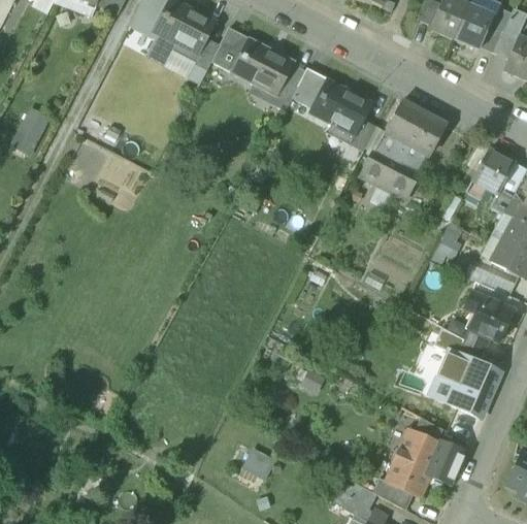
[(0,0),(0,26),(13,0),(0,0)]
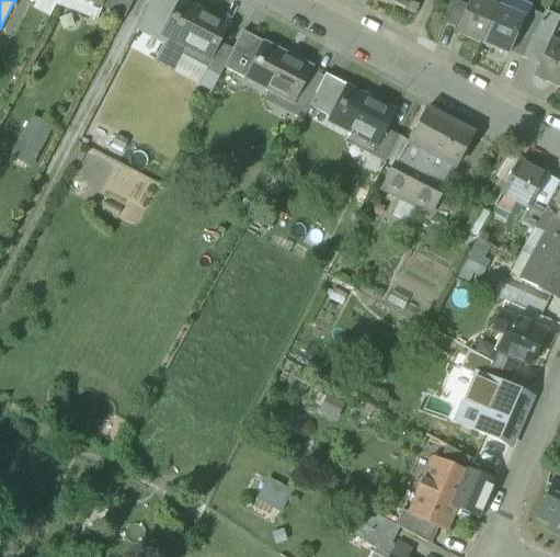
[(37,0),(36,3),(53,11),(57,2),(58,0),(37,0)]
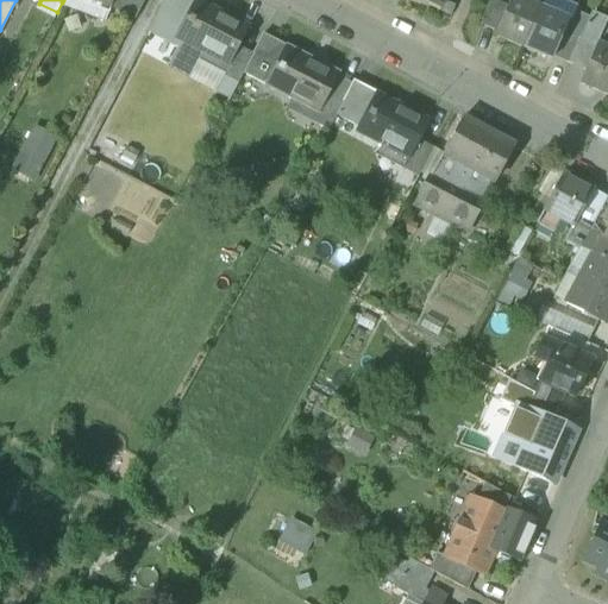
[(104,17),(108,2),(102,0),(63,0),(62,2),(104,17)]
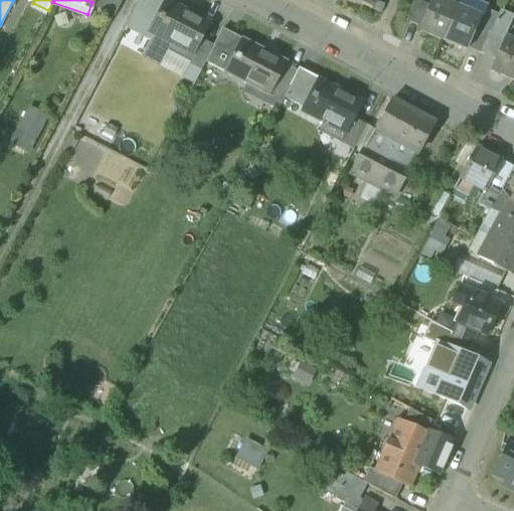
[(95,0),(94,3),(116,12),(122,0),(95,0)]
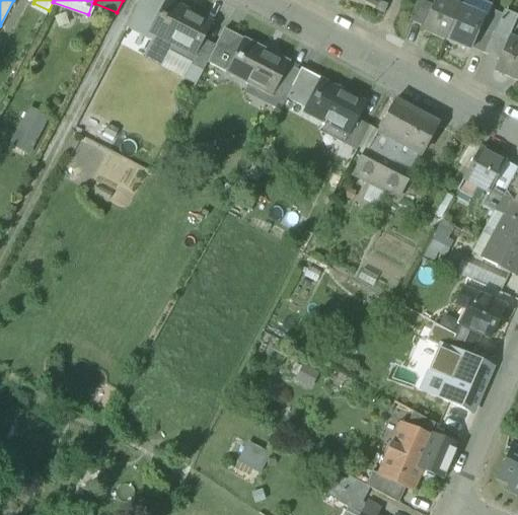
[(144,54),(162,63),(173,42),(195,53),(196,54),(205,38),(214,20),(212,19),(198,12),(174,0),(141,0),(128,25),(152,39),(144,54)]
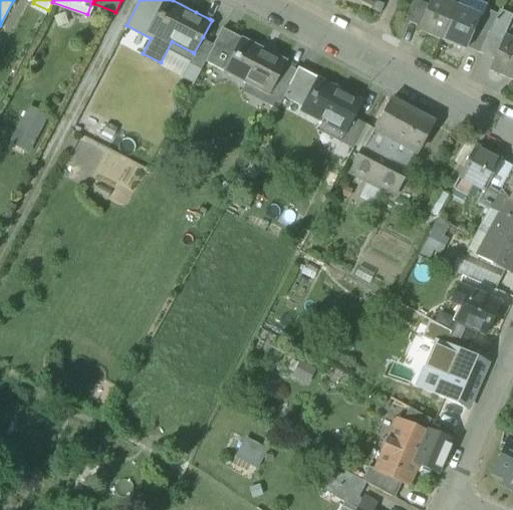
[(405,18),(419,23),(428,3),(421,0),(413,0),(405,18)]
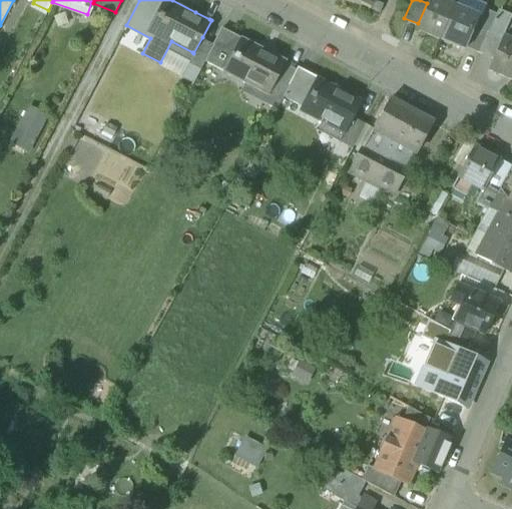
[(416,27),(441,38),(455,5),(443,0),(428,0),(427,3),(418,23),(416,27)]
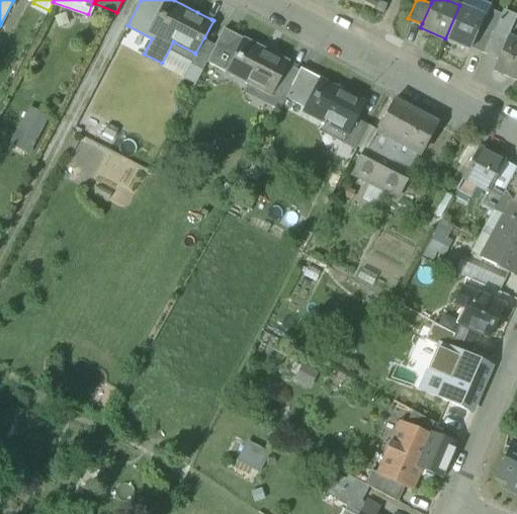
[(483,15),(459,5),(445,38),(468,49),(469,46),(479,24),(483,15)]
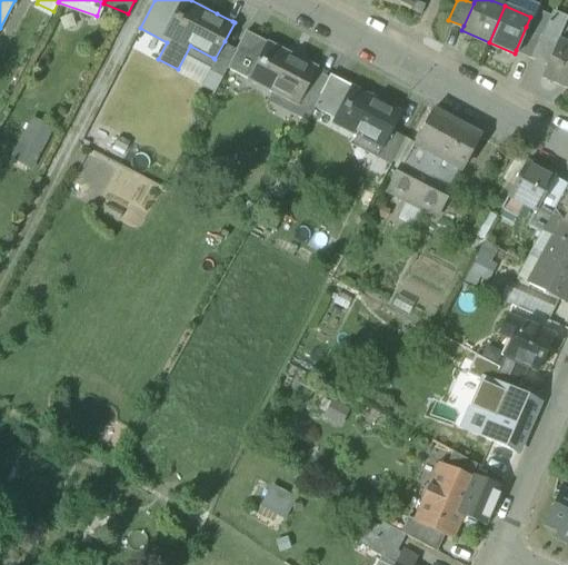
[(526,27),(541,35),(550,13),(535,7),(530,17),(526,27)]
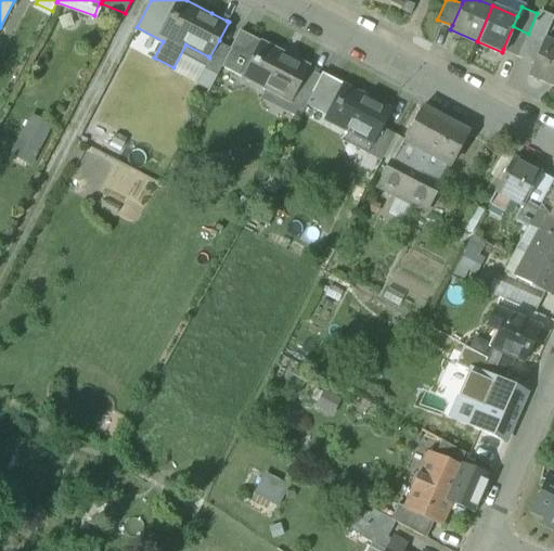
[(553,13),(540,7),(537,13),(528,34),(541,39),(542,37),(545,38),(553,18),(553,13)]
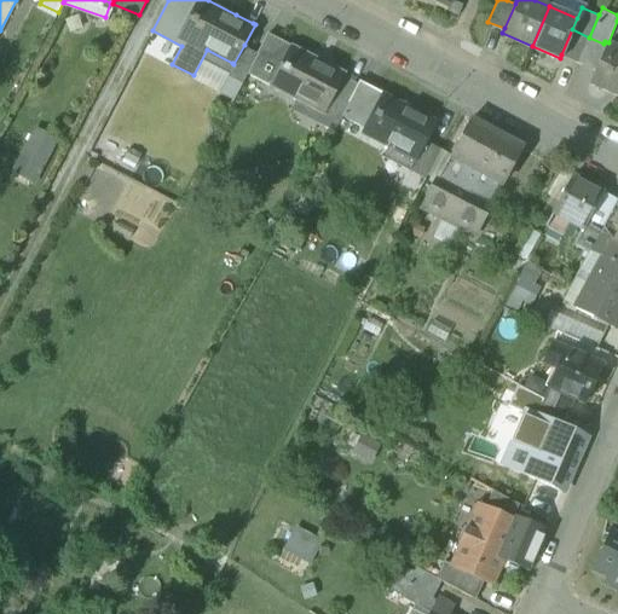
[(561,54),(578,63),(589,38),(572,29),(561,54)]
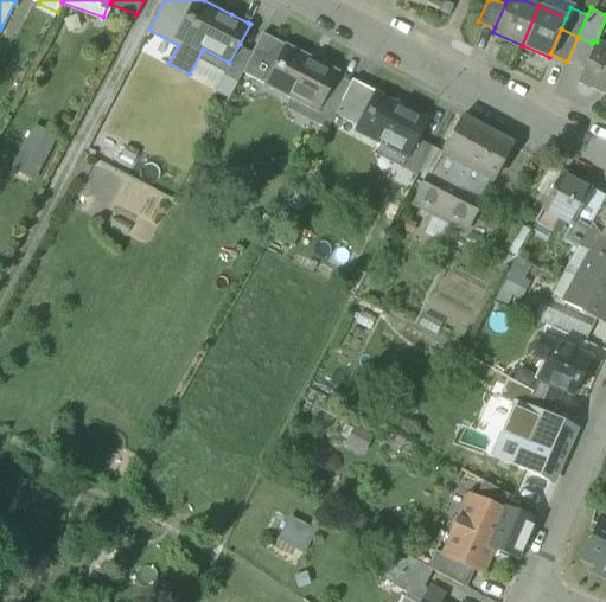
[(263,31),(253,51),(243,70),(272,84),(279,70),(280,68),(278,65),(289,44),(263,31)]
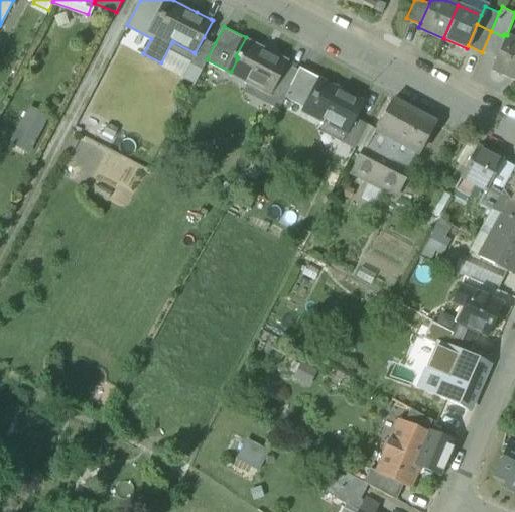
[(503,36),(491,31),(482,52),(494,57),(503,36)]
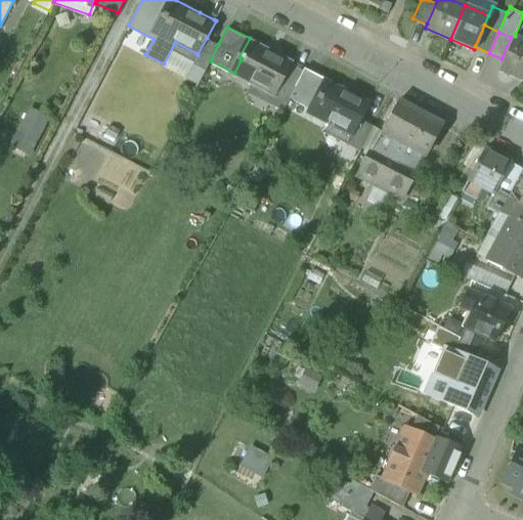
[(497,69),(522,80),(522,39),(515,36),(512,35),(511,37),(502,58),(497,69)]
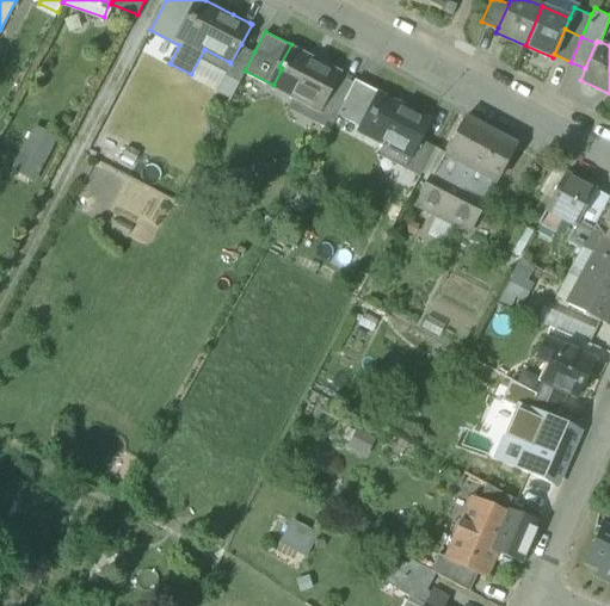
[(229,62),(225,73),(240,80),(245,70),(254,51),(241,44),(230,63),(229,62)]
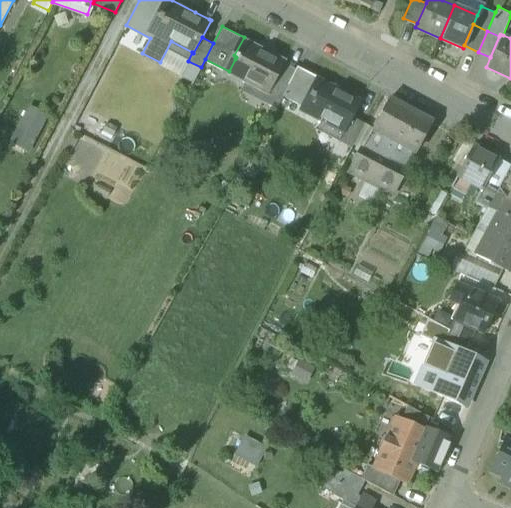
[(268,92),(269,93),(278,76),(285,62),(286,59),(285,59),(284,59),(271,52),(244,37),(234,55),(236,57),(235,59),(229,71),(245,80),(246,80),(268,91),(268,92)]
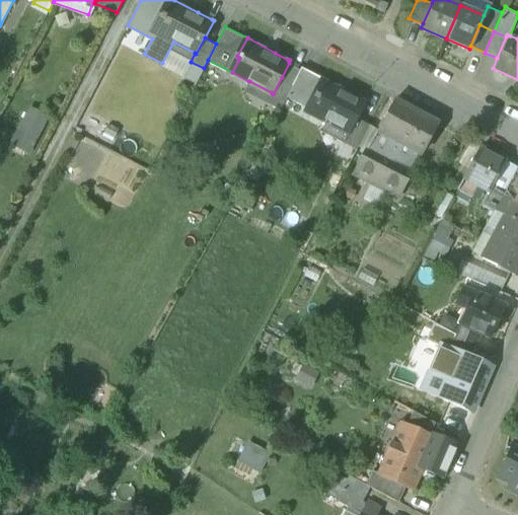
[(183,74),(185,73),(191,62),(195,53),(173,42),(162,63),(183,74)]
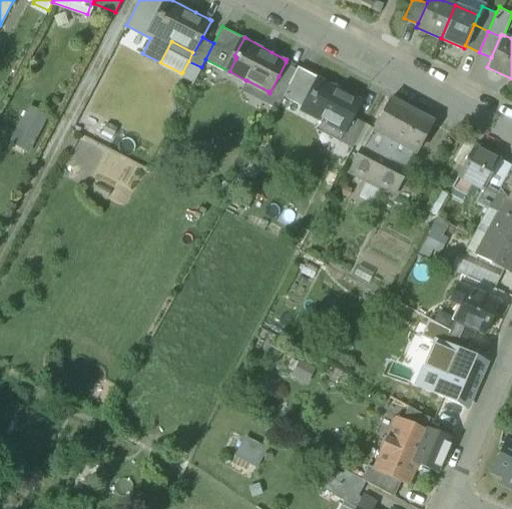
[(195,78),(201,67),(188,61),(182,72),(195,78)]
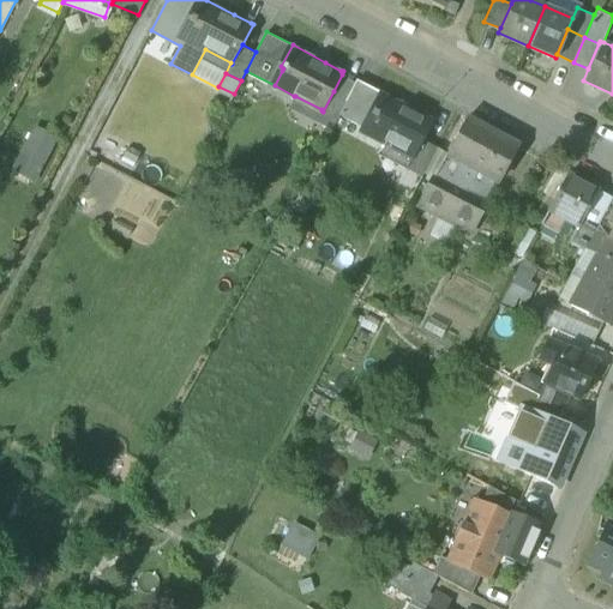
[(356,82),(342,74),(334,91),(347,98),(356,82)]
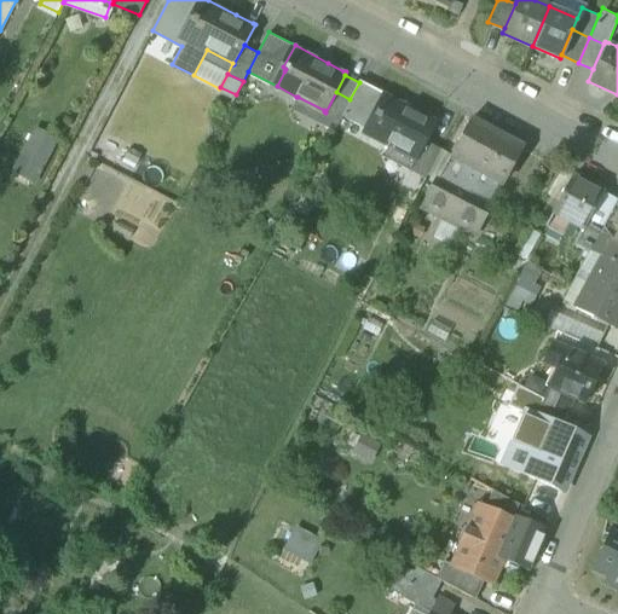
[(350,99),(342,113),(371,127),(377,117),(374,115),(386,93),(361,80),(359,82),(350,99)]
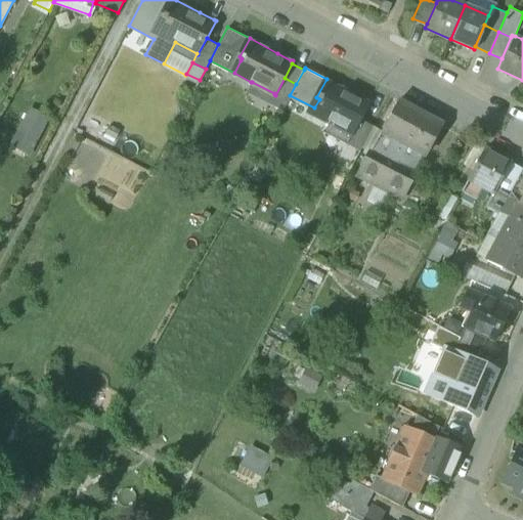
[(269,102),(282,110),(290,95),(296,84),(285,78),(275,95),(274,94),(269,102)]
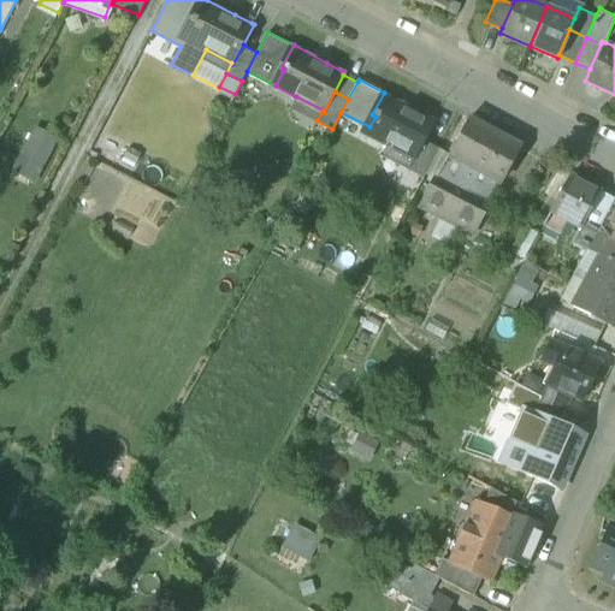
[(413,159),(414,160),(425,140),(436,119),(433,119),(417,111),(417,110),(384,93),(372,114),(376,117),(370,126),(366,134),(386,144),(413,159)]
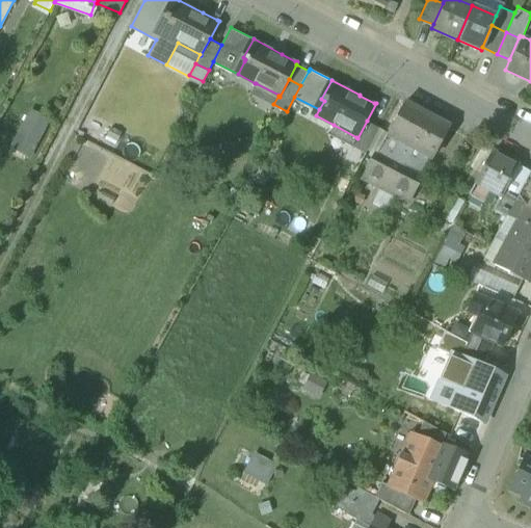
[(250,91),(273,104),(279,96),(279,95),(256,83),(255,83),(250,91)]
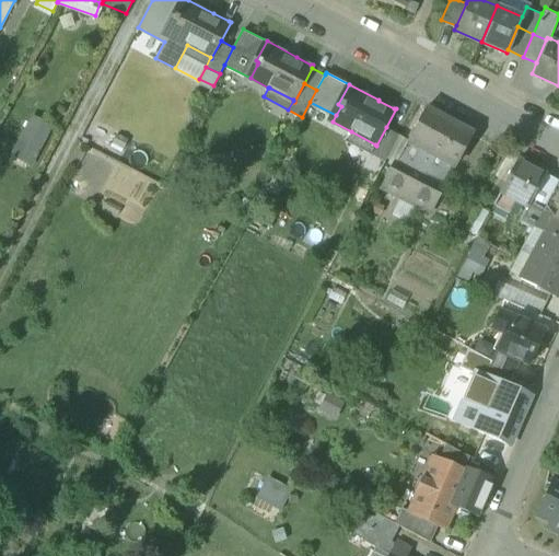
[(426,108),(399,159),(444,183),(472,132),(426,108)]
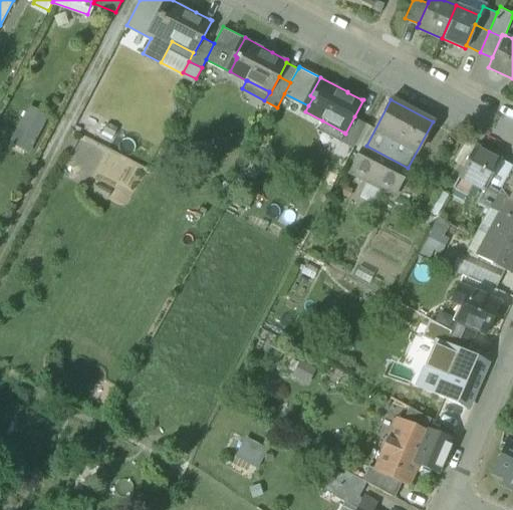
[(12,141),(28,149),(42,121),(27,113),(12,141)]
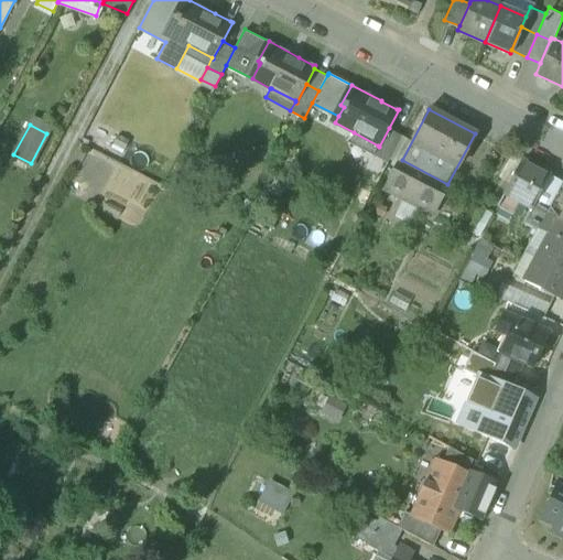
[(374,154),(388,161),(402,133),(389,128),(379,147),(378,146),(374,154)]
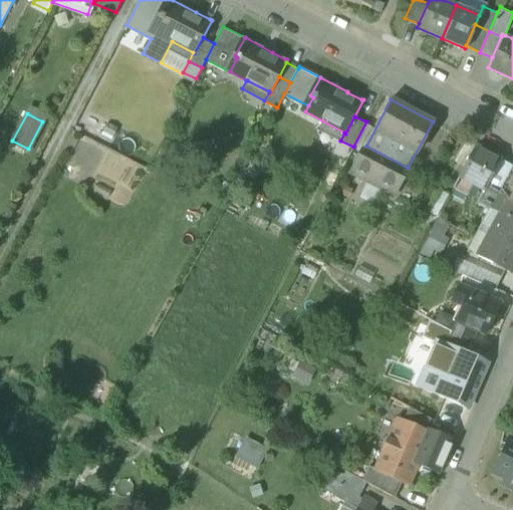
[(340,141),(344,133),(322,120),(317,129),(340,141)]
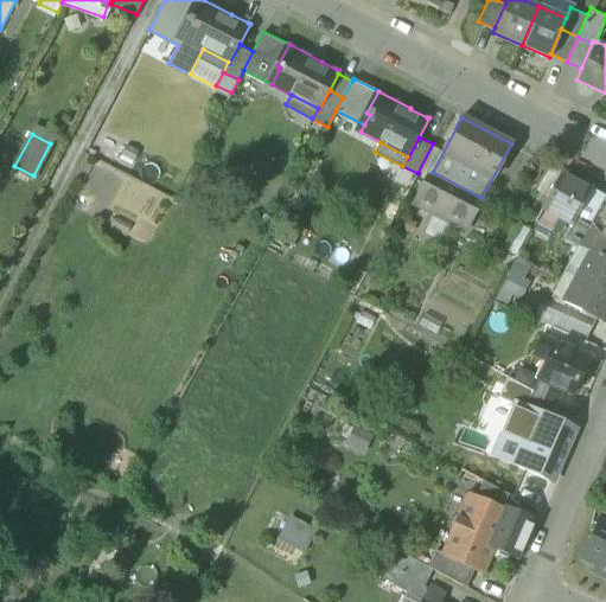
[(537,187),(550,194),(563,170),(559,167),(550,164),(537,187)]
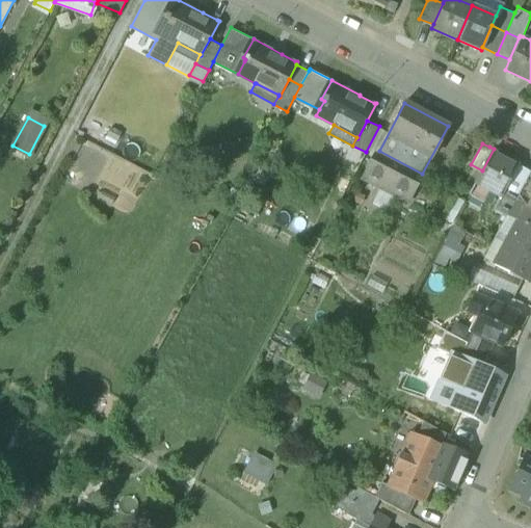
[(501,195),(502,195),(507,186),(520,163),(494,149),(482,170),(476,182),(478,183),(494,191),(501,195)]
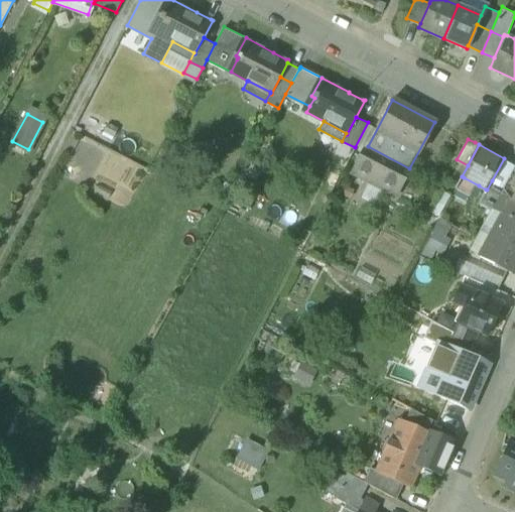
[(397,193),(409,168),(368,146),(355,170),(370,177),(384,185),(397,193)]
